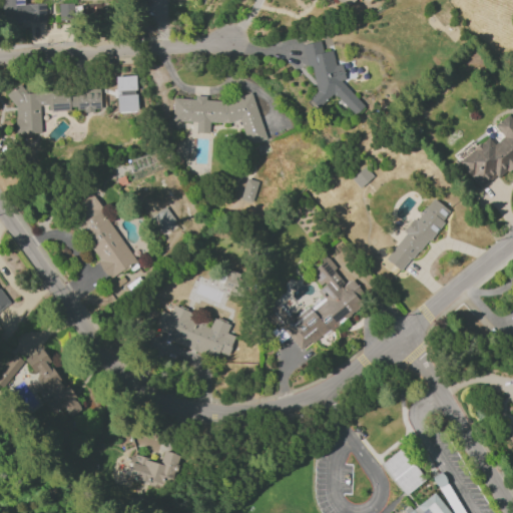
[(1,0),(2,22),(37,21),(36,3),(24,4),(24,0),(1,0)]
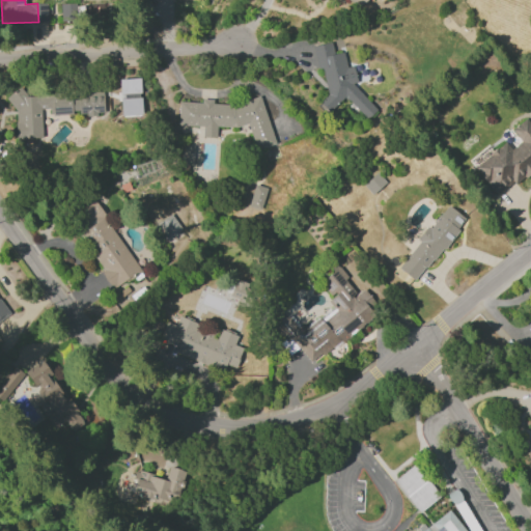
[(347,0),(355,8),(365,0),(347,0)]
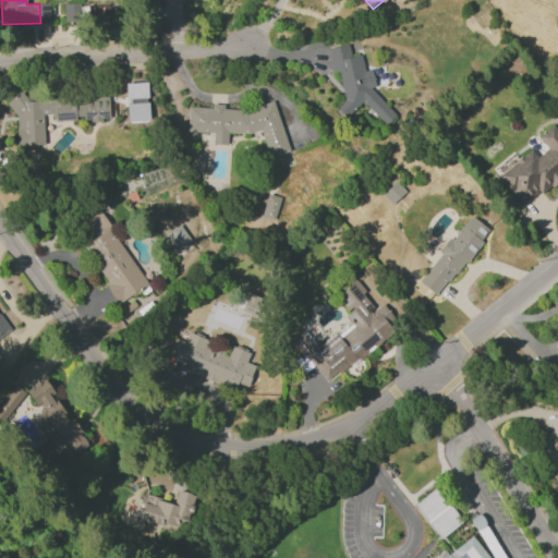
[(328,48),(332,70),(338,76),(343,99),(335,107),(344,117),(362,101),(385,126),(396,117),(371,88),(374,85),(371,69),(363,71),(360,55),(350,57),(348,44),(328,48)]
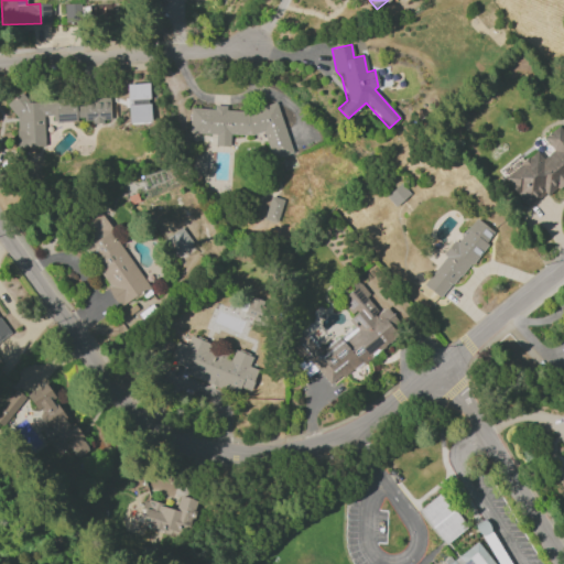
[(128,122),(150,121),(149,83),(127,84),(128,122)]
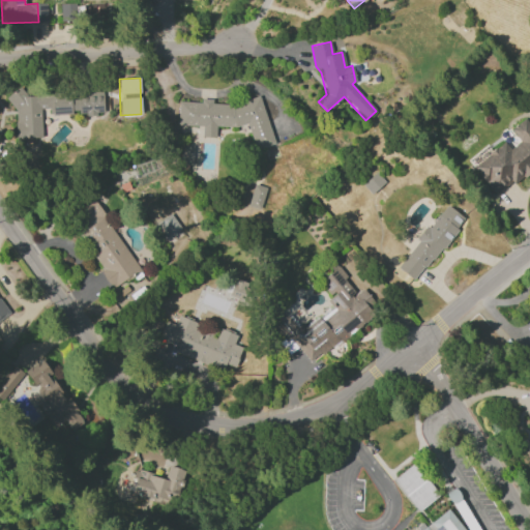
[(15,138),(41,137),(39,109),(52,108),(53,116),(104,113),(102,91),(23,94),(23,91),(12,92),(15,138)]
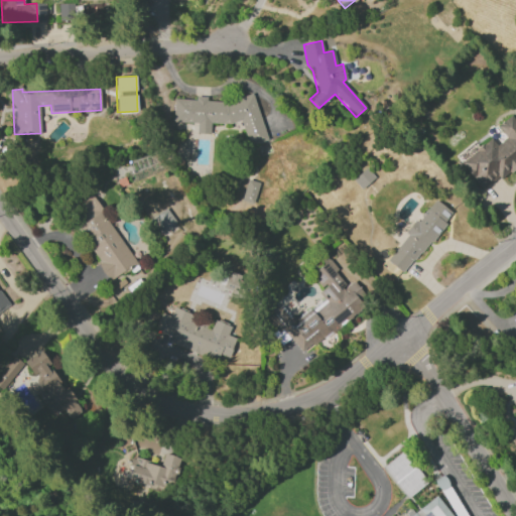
[(173,98),(171,121),(197,123),(196,133),(210,134),(210,122),(228,124),(241,120),(247,145),(266,140),(253,94),(224,102),(207,100),(206,97),(199,96),(187,99),(173,98)]
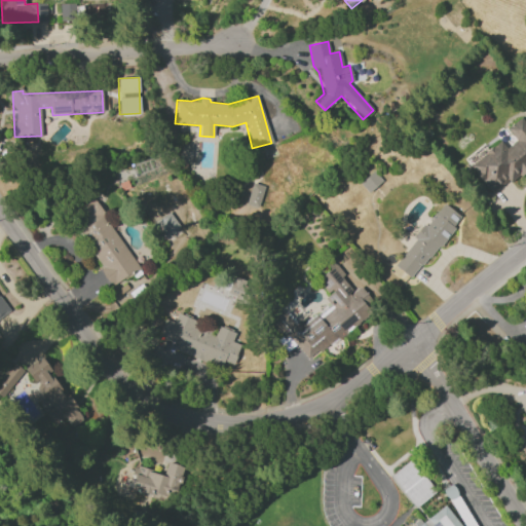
[(525,167),(525,122),(521,116),(505,128),(515,141),(505,148),(500,141),(468,164),(492,194),(525,167)]
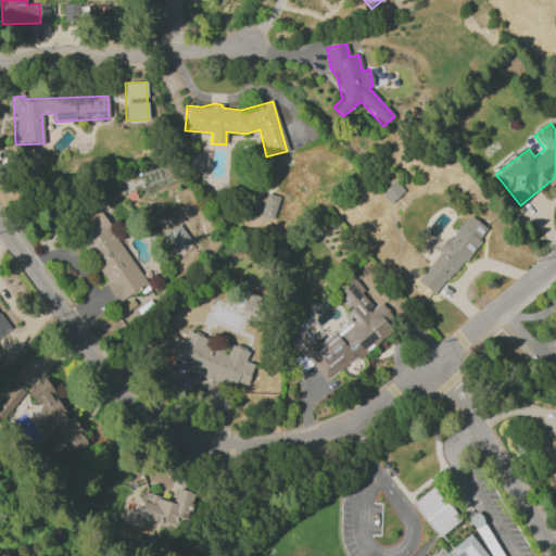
[(201,172),(201,152),(190,152),(189,172),(201,172)]
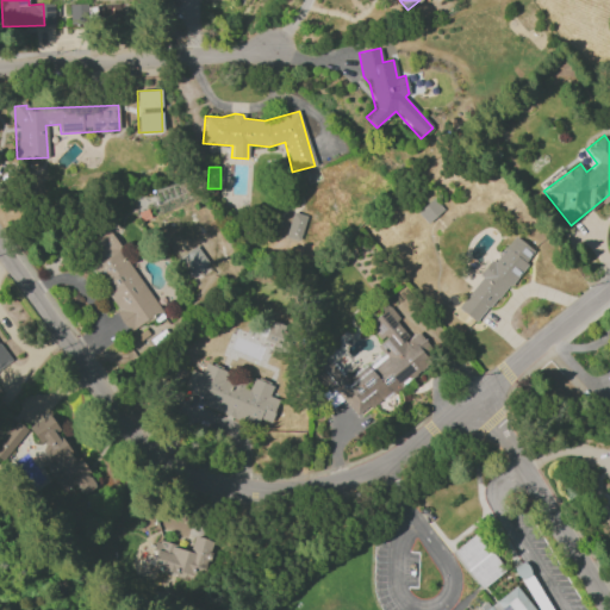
[(417,212),(425,223),(441,210),(433,199),(417,212)]
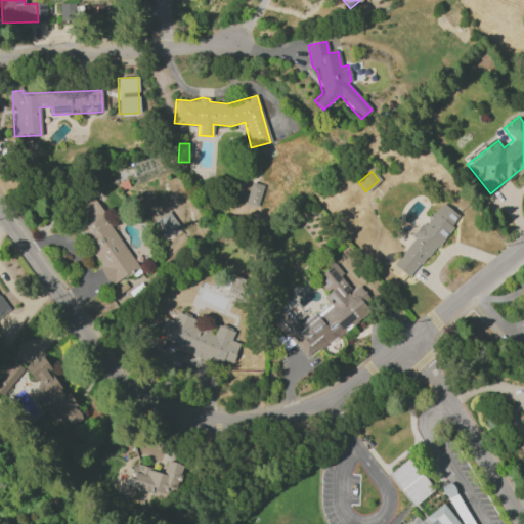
[(245,203),(257,207),(263,185),(251,181),(245,203)]
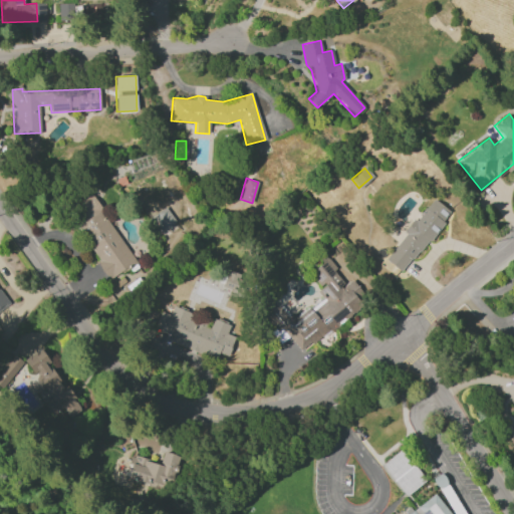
[(135,263),(90,194),(66,209),(110,278),(135,263)]
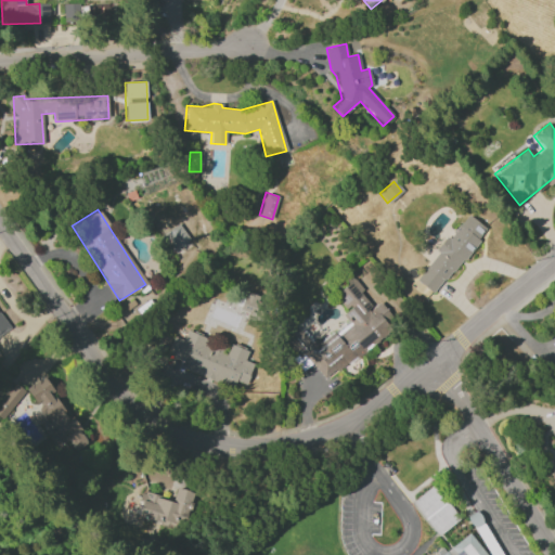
[(485,228),(465,213),(416,281),(436,296),(485,228)]
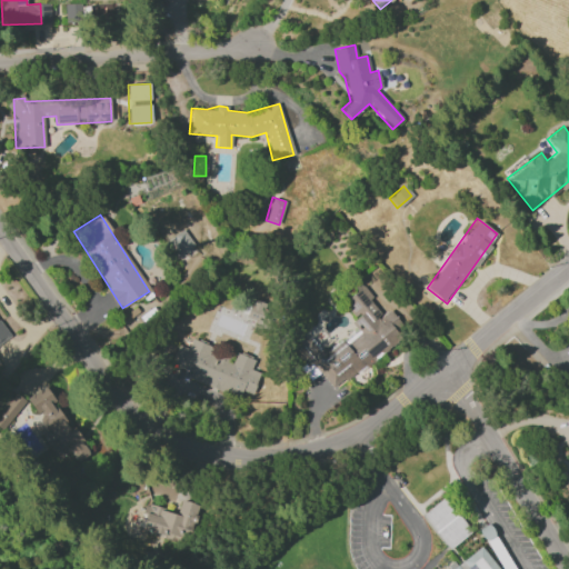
[(163,242),(175,259),(193,246),(182,229),(163,242)]
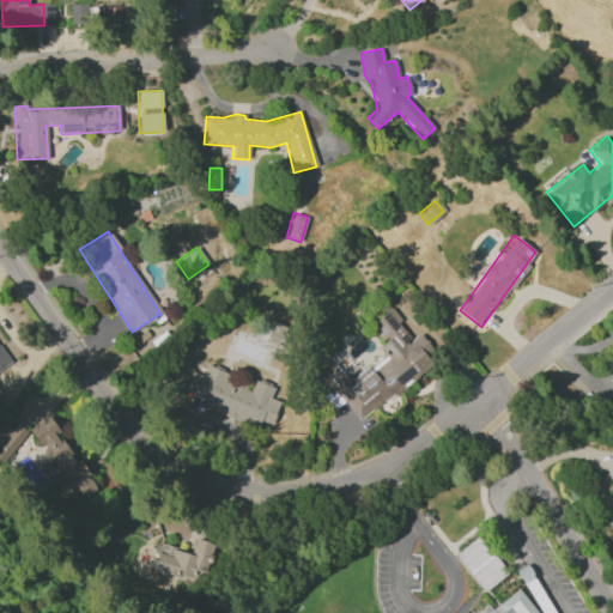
[(359,420),(438,357),(418,333),(412,338),(389,309),(369,326),(383,344),(376,349),(381,353),(346,381),(332,364),(315,377),(329,396),(335,392),(359,420)]
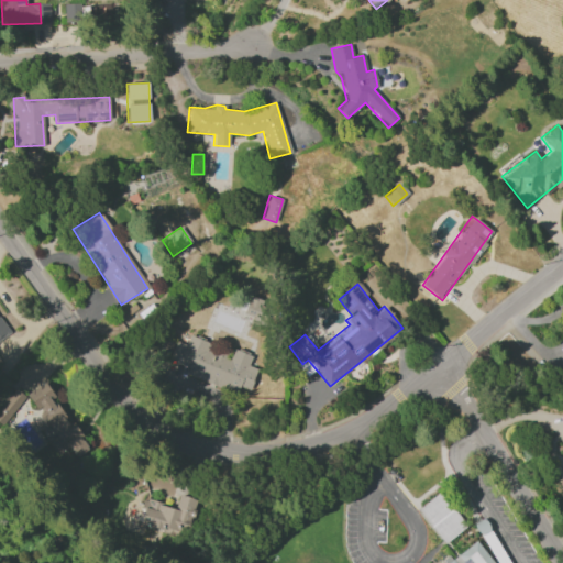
[(0,339),(9,333),(0,320),(0,339)]
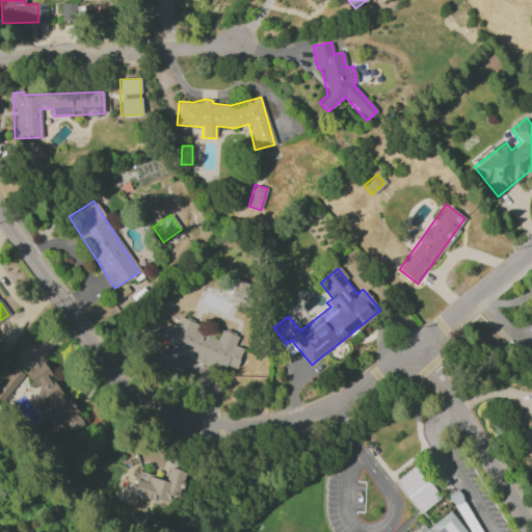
[(159,340),(177,346),(175,354),(223,371),(224,366),(235,369),(242,348),(235,346),(239,336),(220,328),(217,339),(192,330),(195,322),(179,316),(176,325),(165,322),(159,340)]
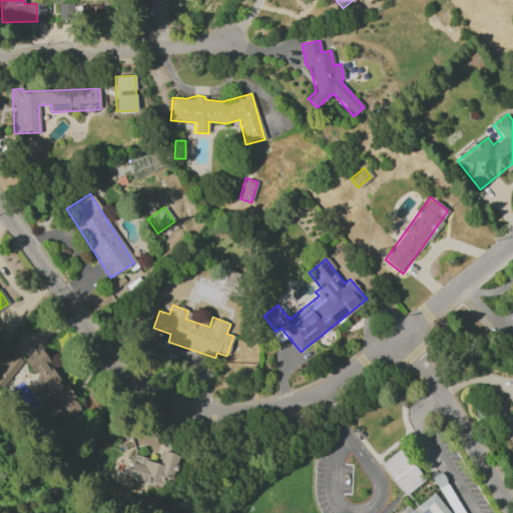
[(23,358),(48,397),(42,400),(51,415),(63,407),(68,416),(81,408),(66,385),(63,387),(39,348),(23,358)]
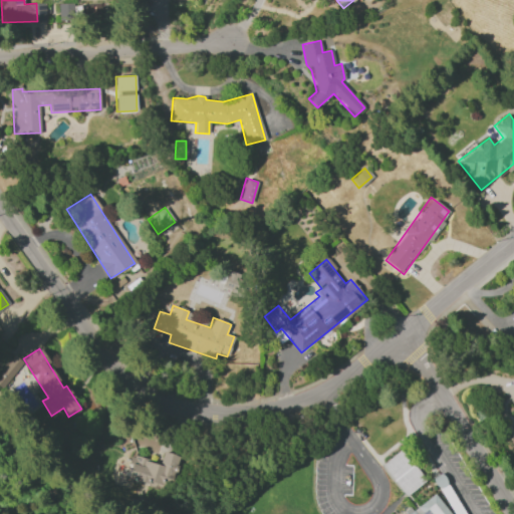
[(0,386),(2,388),(22,361),(13,354),(0,371),(0,386)]
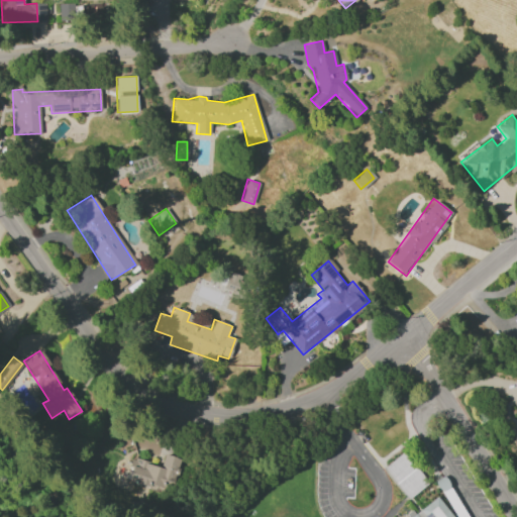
[(427,486),(407,451),(384,464),(404,499),(427,486)]
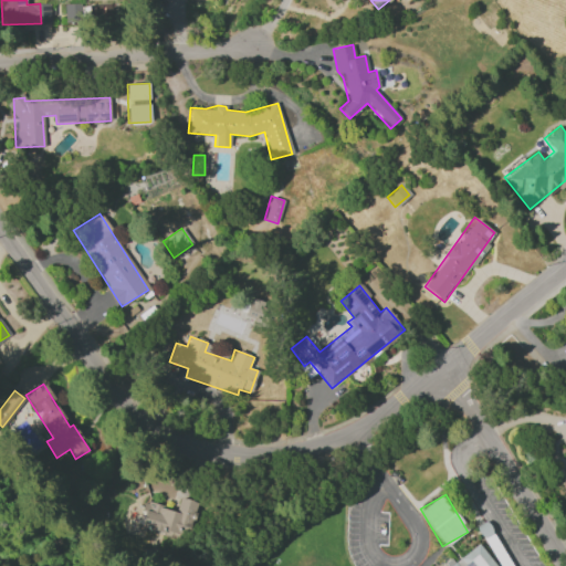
[(176,510),(145,502),(138,525),(189,540),(199,503),(179,498),(176,510)]
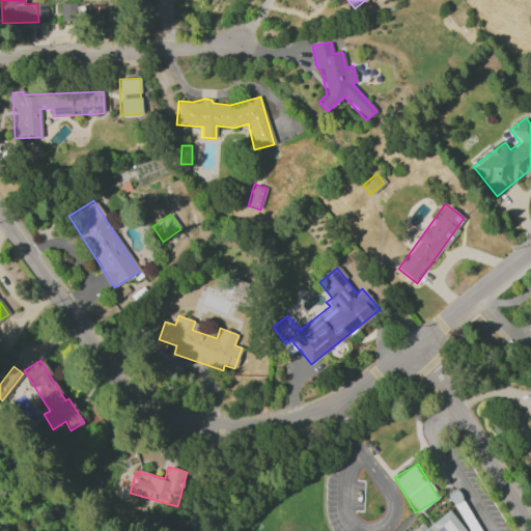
[(431,523),(438,530),(465,530),(448,509),(431,523)]
